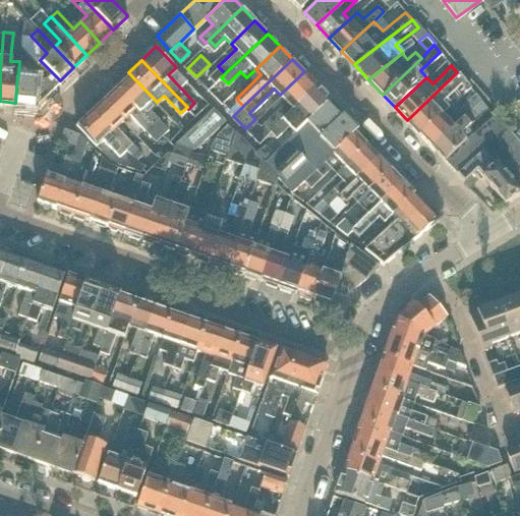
[(270,129),(281,119),(316,84),(304,71),(280,95),(286,101),(261,125),(255,119),(245,128),(258,140),(270,129)]
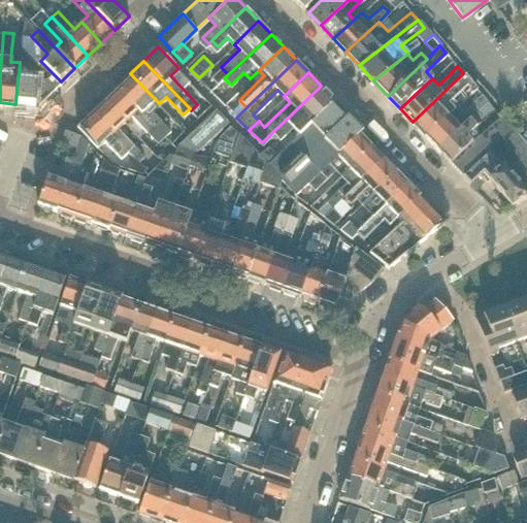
[(164,135),(170,129),(152,110),(159,103),(130,73),(118,86),(164,135)]
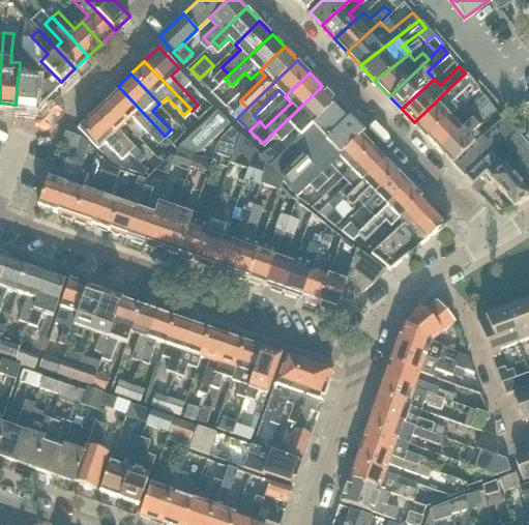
[(460,91),(470,81),(465,74),(414,122),(427,135),(448,114),(442,108),(460,91)]
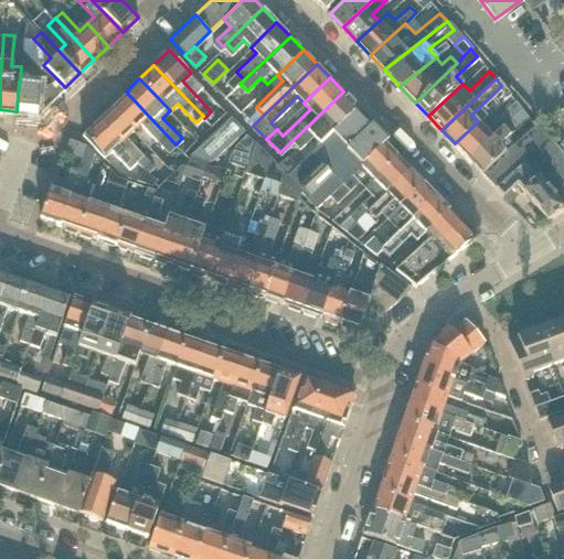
[(59,93),(49,84),(20,82),(19,82),(17,111),(38,114),(59,93)]
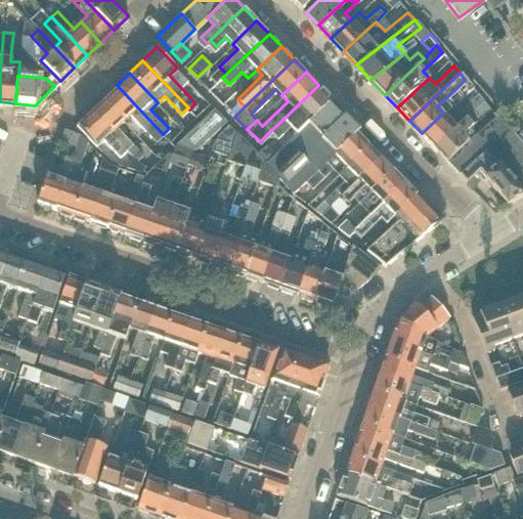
[(163,134),(117,85),(102,98),(123,119),(130,113),(157,140),(163,134)]
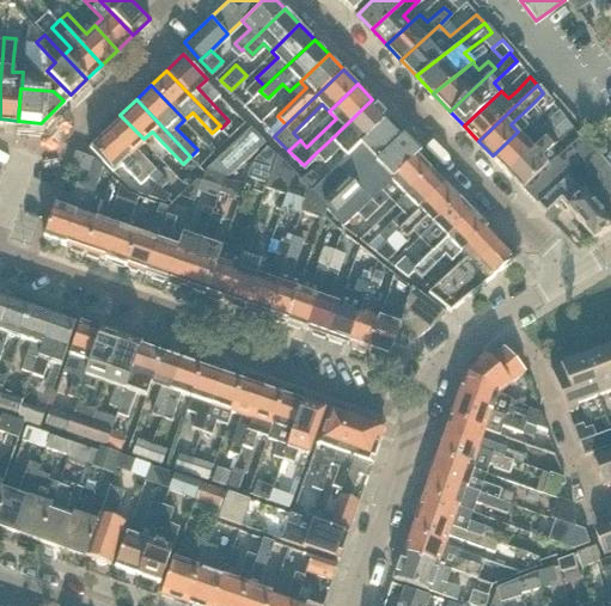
[(347,154),(359,142),(386,116),(388,115),(372,99),(330,140),(317,152),(324,159),(338,146),(347,154)]
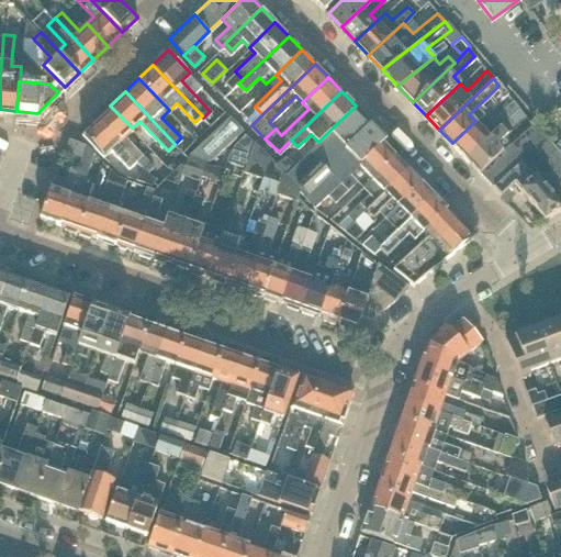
[(487,136),(517,108),(512,100),(482,129),(475,121),(452,143),(466,157),(487,136)]
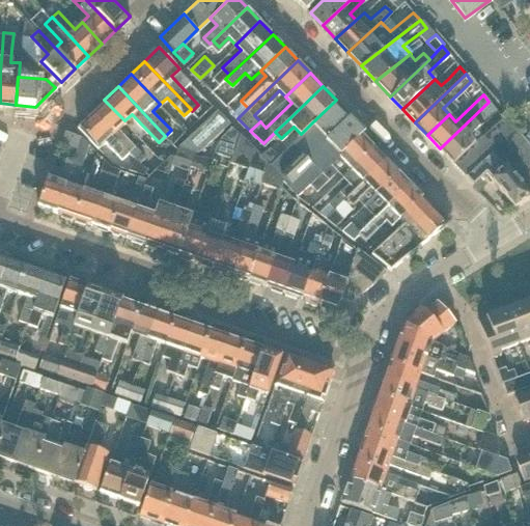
[(138,162),(144,156),(117,128),(124,120),(104,100),(91,112),(107,129),(128,150),(135,158),(138,162)]
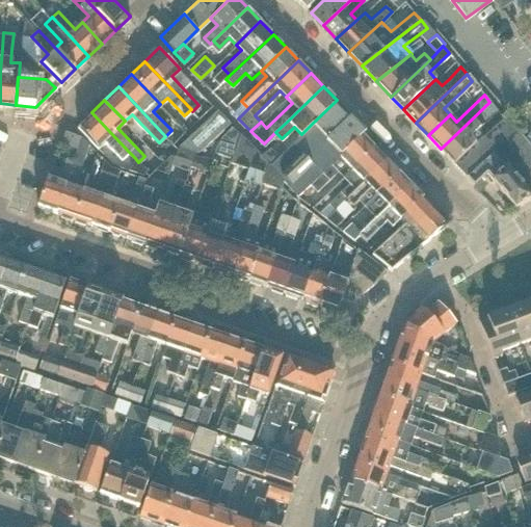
[(366,130),(365,129),(350,115),(336,101),(312,124),(301,134),(280,155),(270,164),(284,178),(299,194),(311,183),(341,154),(362,133),(366,130)]
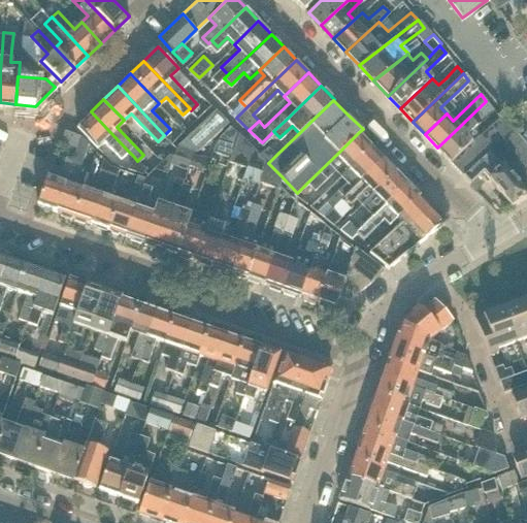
[(473,125),(491,108),(486,101),(458,128),(437,148),(451,161),(479,135),(481,133),(473,125)]
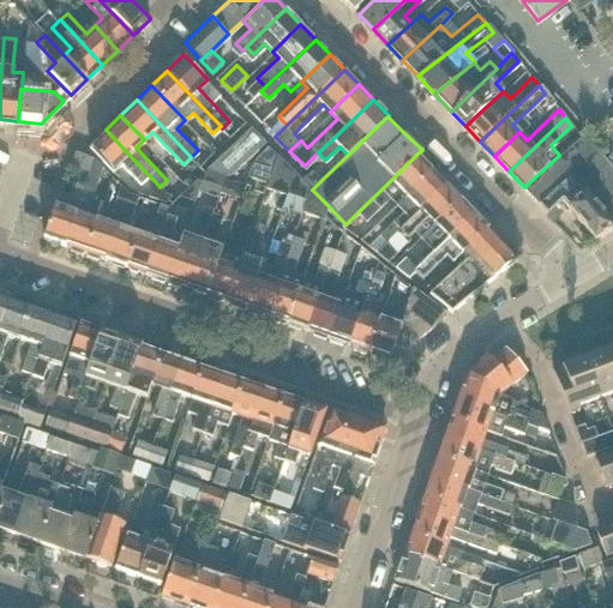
[(265,140),(251,126),(202,172),(204,173),(223,179),(265,140)]
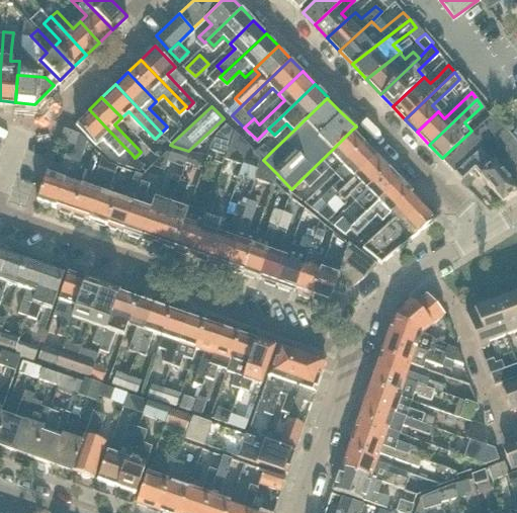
[(124,147),(104,125),(89,109),(76,121),(79,125),(95,143),(102,137),(118,153),(124,147)]
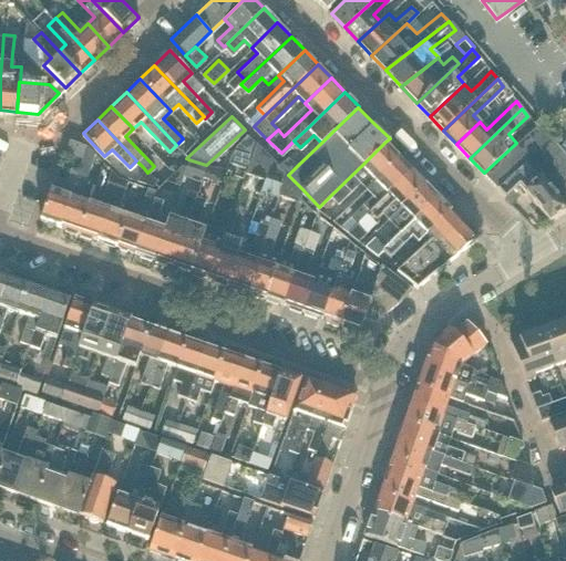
[(565,153),(557,143),(553,137),(541,123),(516,143),(514,145),(523,156),(536,144),(565,180),(565,153)]
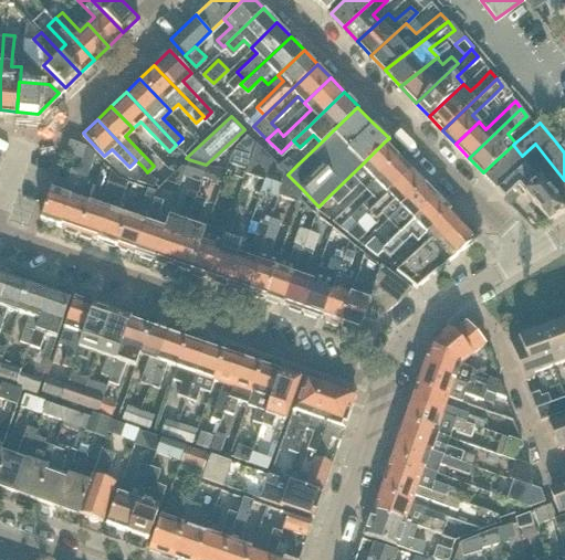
[(248,166),(255,143),(247,133),(233,147),(229,159),(248,166)]
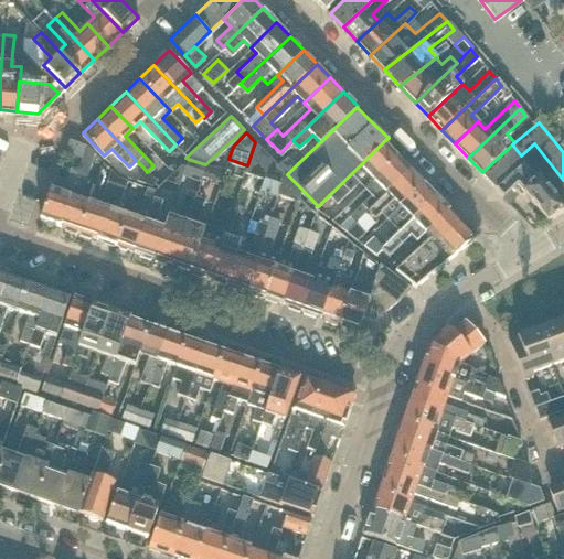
[(86,142),(83,141),(70,137),(64,150),(82,157),(86,142)]
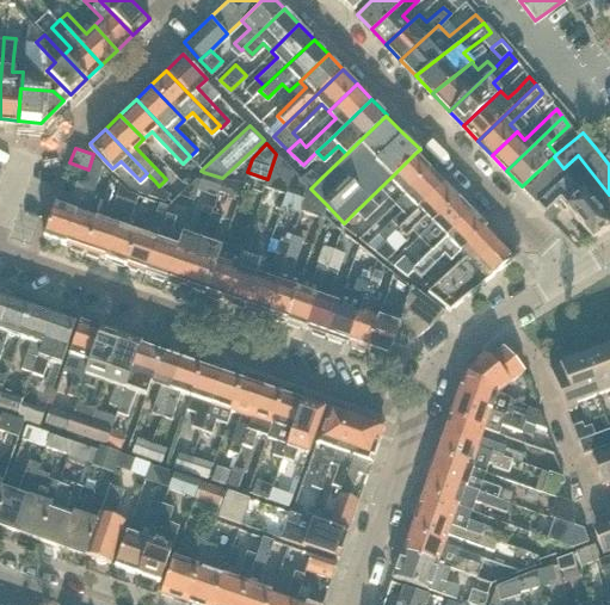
[(394,202),(404,192),(430,167),(416,153),(392,177),(357,210),(364,217),(388,195),(394,202)]
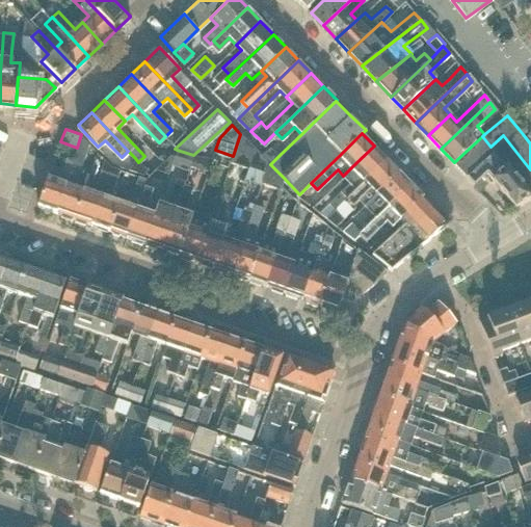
[(530,195),(530,169),(503,135),(490,147),(530,195)]
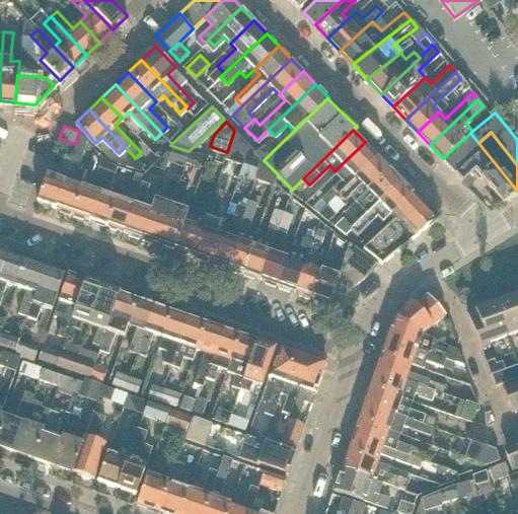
[(72,211),(81,185),(73,181),(87,139),(80,133),(72,156),(55,205),(62,207),(63,210),(68,211),(70,210),(72,211)]
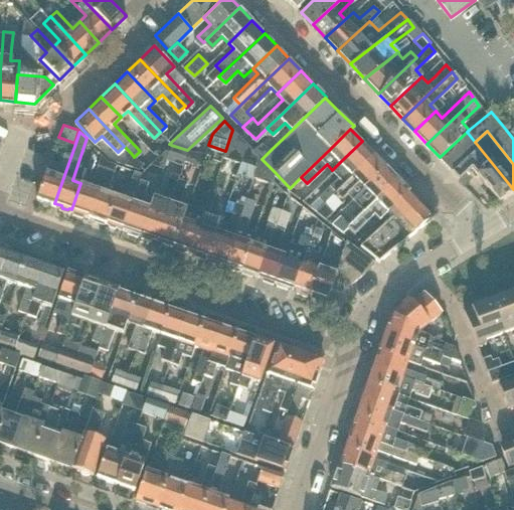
[(242,156),(247,144),(236,132),(229,152),(242,156)]
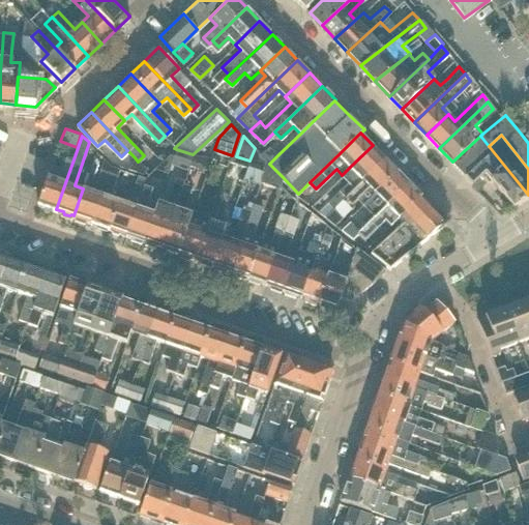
[(482,151),(489,146),(480,136),(452,162),(464,174),(485,155),(482,151)]
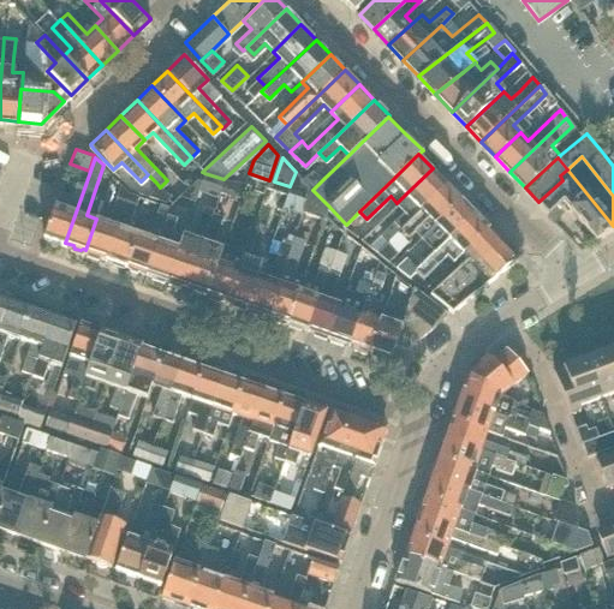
[(302,178),(310,187),(313,190),(323,179),(313,168),(302,178)]
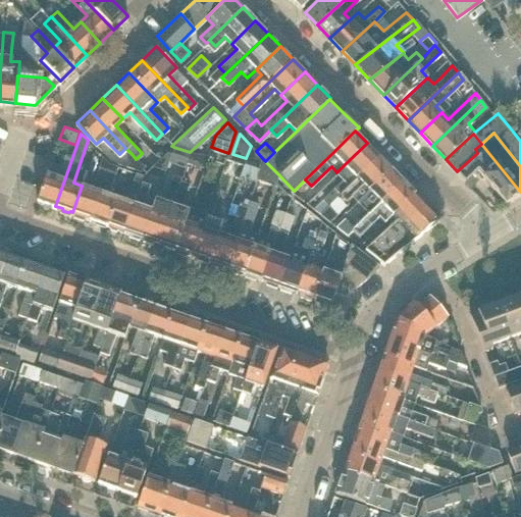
[(328,204),(340,193),(379,155),(367,143),(345,164),(336,172),(343,178),(324,196),(322,198),(328,204)]
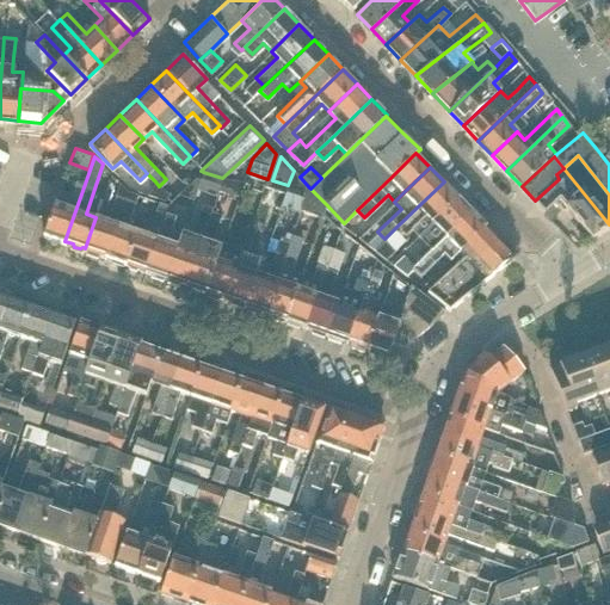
[(592,236),(609,224),(564,168),(556,174),(559,179),(535,201),(544,210),(560,196),(592,236)]
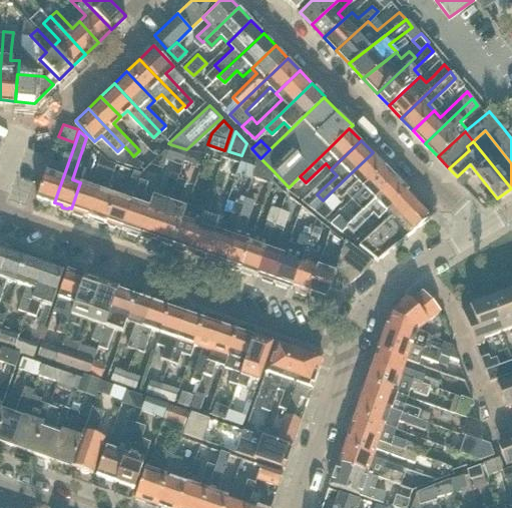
[(259,156),(251,148),(246,143),(241,155),(236,170),(252,176),(252,174),(259,156)]
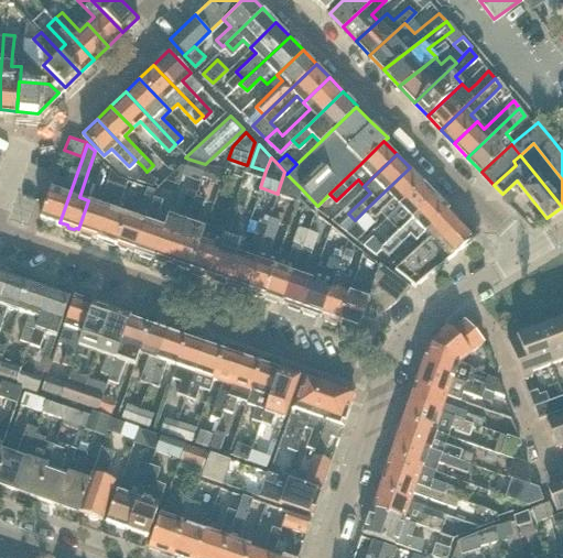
[(206,164),(205,164),(187,159),(183,167),(202,174),(206,164)]
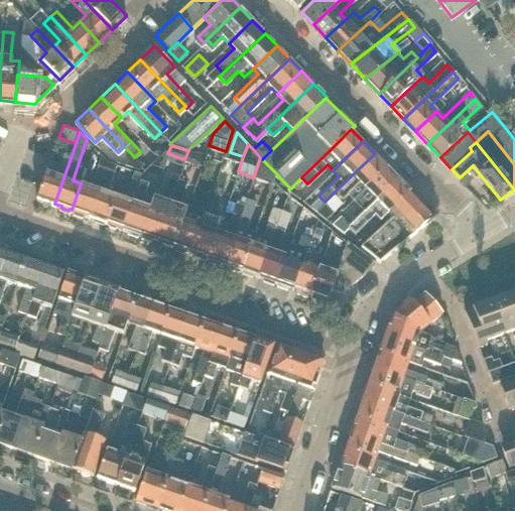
[(166,148),(151,162),(163,165),(168,149),(166,148)]
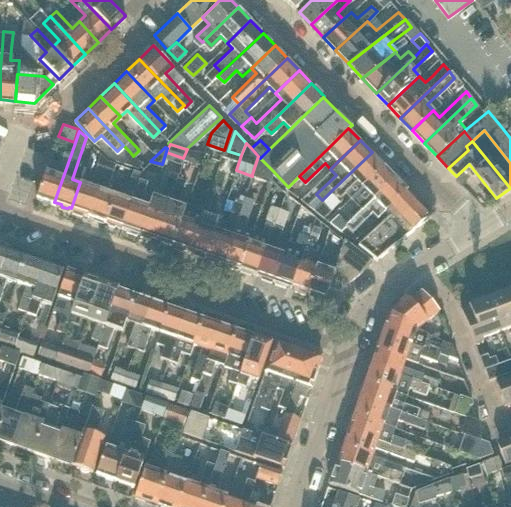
[(187,149),(183,158),(200,163),(204,151),(187,148),(187,149)]
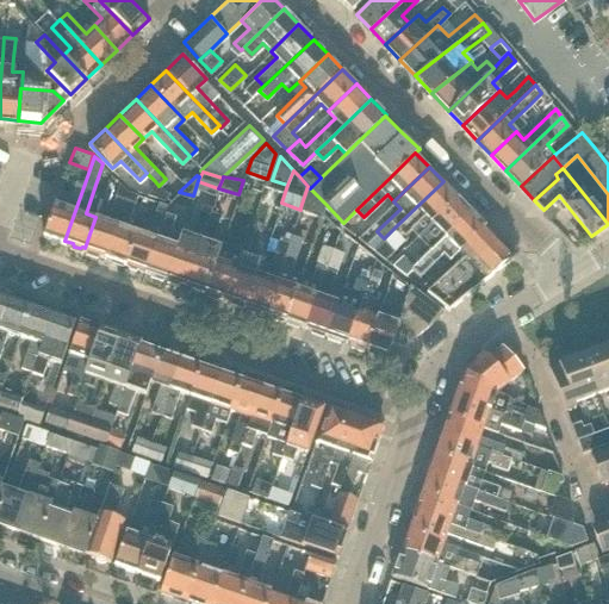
[(64,241),(85,184),(75,180),(72,192),(58,188),(43,234),(44,234),(47,235),(48,237),(54,240),(56,237),(64,241)]
